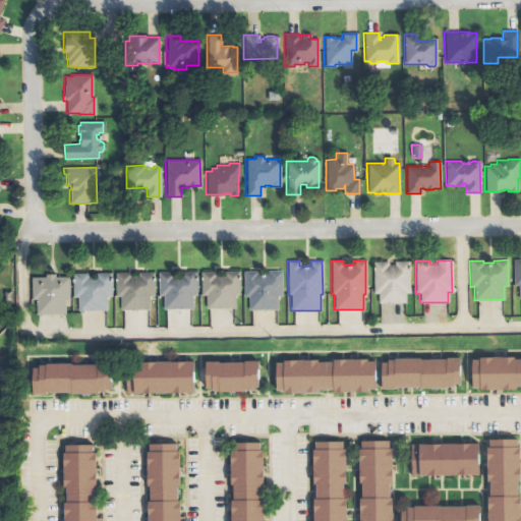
[(372,262),(387,262),(387,265),(394,265),(394,262),(408,261),(409,293),(405,293),(405,303),(378,303),(378,294),(372,294),(372,262)]
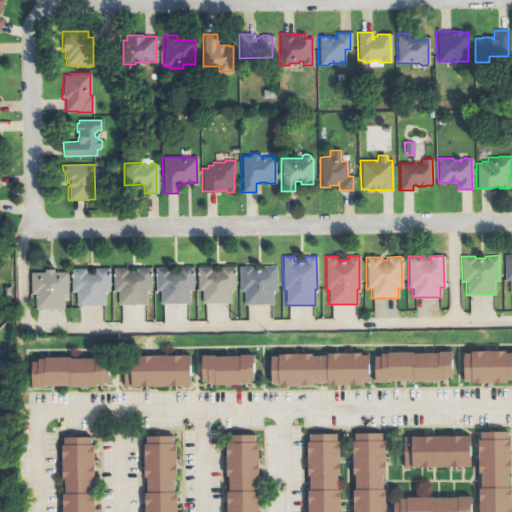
[(197,267),(212,267),(212,271),(220,270),(220,266),(235,266),(235,290),(230,290),(231,303),(202,303),(202,290),(197,290),(197,267)]
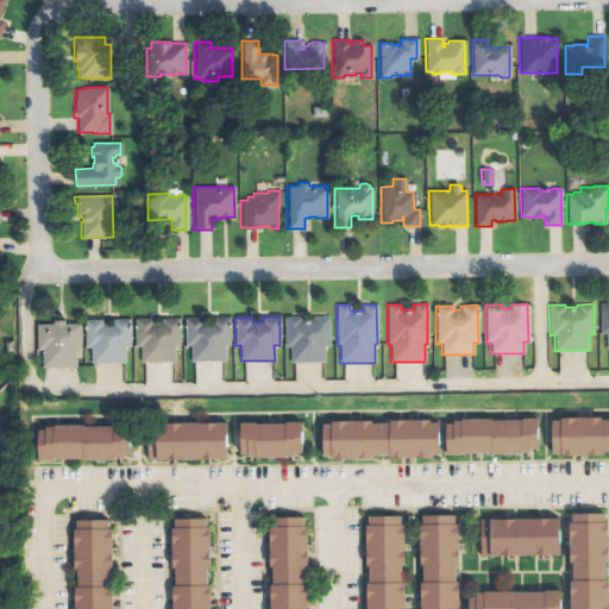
[(283,316),(300,316),(300,319),(312,319),(312,316),(328,316),(330,346),(324,346),(324,362),(290,363),(289,347),(284,347),(283,316)]
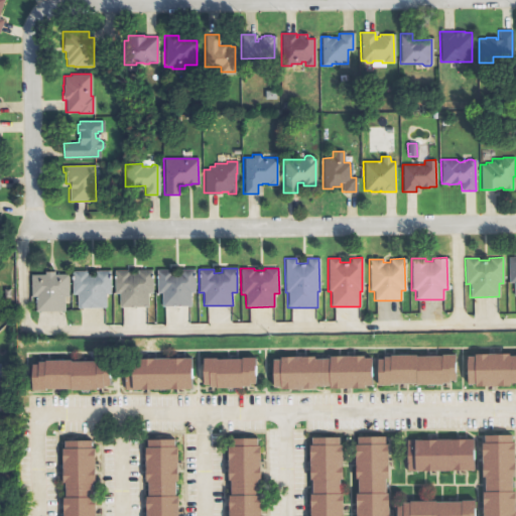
[(156,269),(171,269),(171,273),(178,273),(178,269),(195,269),(195,293),(189,293),(189,306),(160,306),(160,293),(156,293),(156,269)]
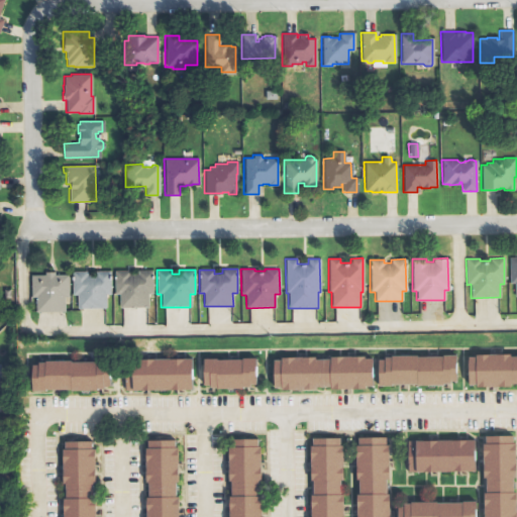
[(72,272),(87,272),(87,276),(95,276),(95,272),(110,271),(110,295),(106,295),(106,308),(77,308),(77,295),(72,295),(72,272)]
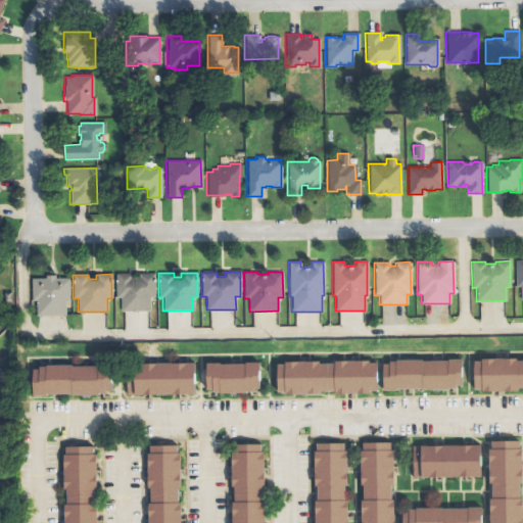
[(115,274),(131,274),(131,278),(138,278),(138,274),(154,274),(154,297),(149,297),(149,311),(121,312),(120,297),(115,297),(115,274)]
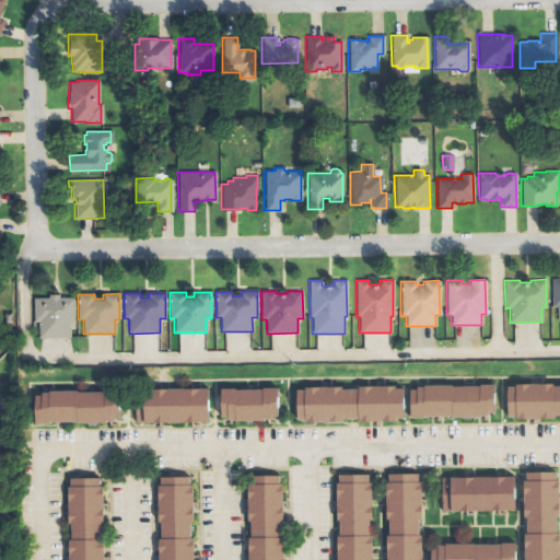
[(32,298),(47,296),(47,294),(57,294),(57,296),(73,296),(74,323),(69,323),(69,337),(37,337),(37,323),(33,323),(32,298)]
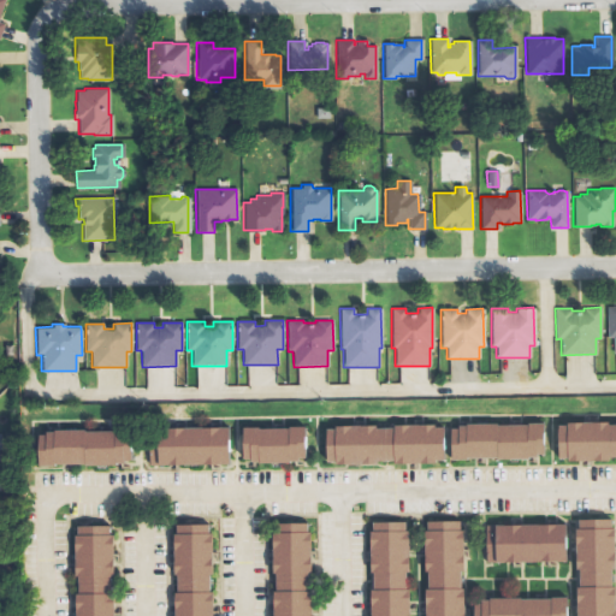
[(568,460),(568,457),(558,457),(557,425),(567,424),(567,421),(608,421),(608,424),(615,424),(615,456),(609,457),(609,460),(568,460)]
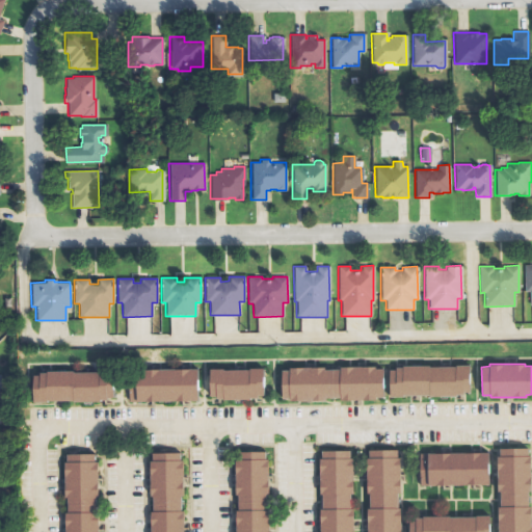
[(389,369),(395,369),(395,367),(402,367),(402,366),(428,365),(428,367),(454,366),(454,365),(469,365),(469,392),(462,392),(462,395),(455,395),(455,396),(429,396),(429,395),(403,396),(403,397),(389,397),(389,369)]
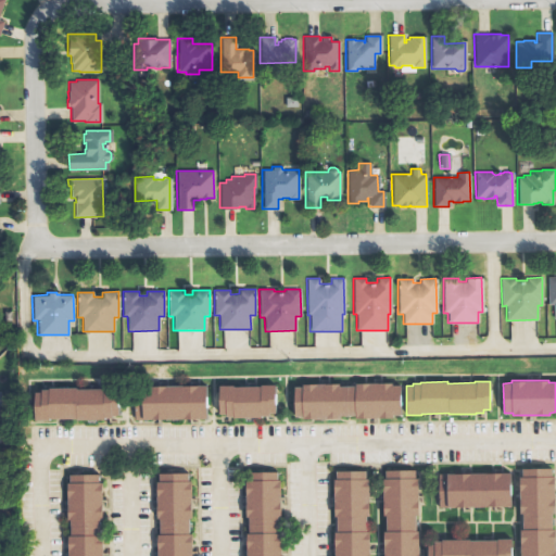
[(303,418),(303,416),(294,416),(293,387),(302,387),(302,383),(339,383),(339,386),(355,386),(355,382),(392,382),(392,384),(401,384),(401,415),(393,415),(393,417),(355,418),(355,415),(340,416),(340,418),(303,418)]
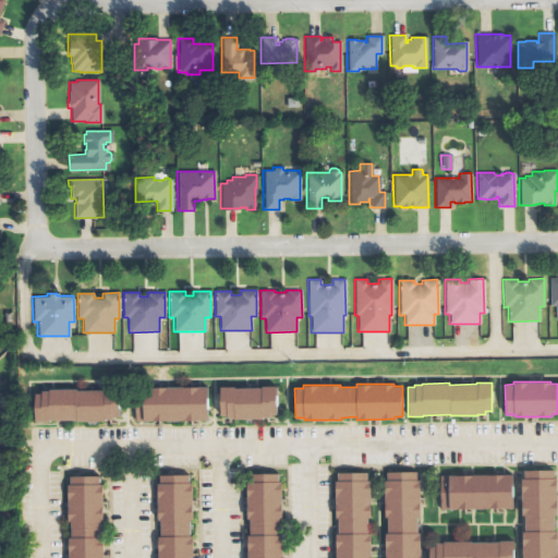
[(134,387),(207,386),(207,420),(134,421),(134,387)]
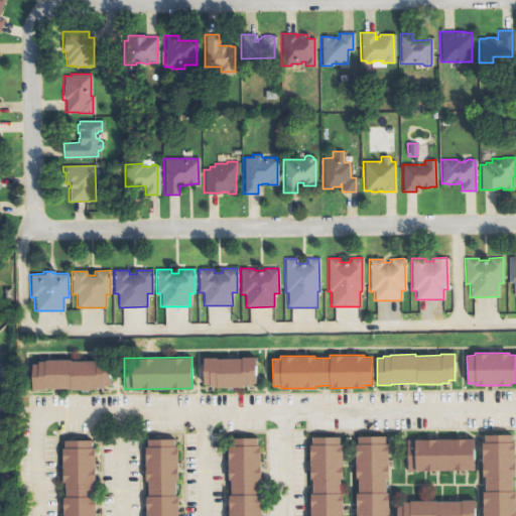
[(203,358),(217,358),(217,359),(241,358),(241,357),(255,357),(255,383),(249,383),(249,386),(242,386),(242,387),(217,387),(217,386),(210,386),(210,384),(203,384),(203,358)]
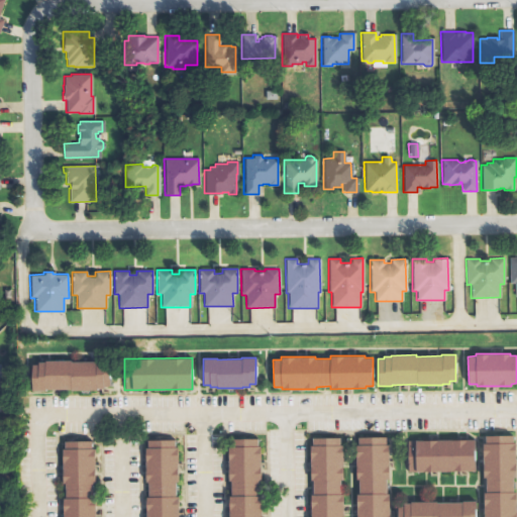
[(31,364),(37,364),(37,362),(44,362),(44,360),(71,359),(71,362),(96,360),(96,359),(109,359),(110,386),(104,386),(104,388),(97,389),(97,390),(71,390),(71,389),(45,390),(45,391),(31,391),(31,364)]
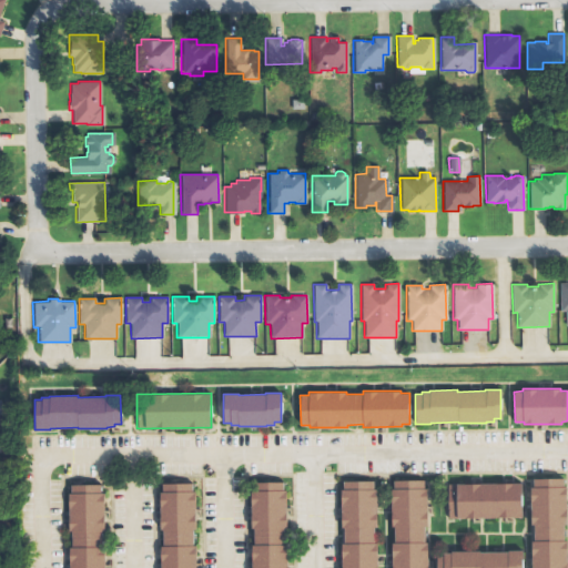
[(530,487),(534,487),(533,478),(564,478),(564,486),(566,486),(567,524),(564,524),(564,541),(567,541),(567,567),(531,567),(531,541),(534,540),(534,525),(531,525),(530,487)]
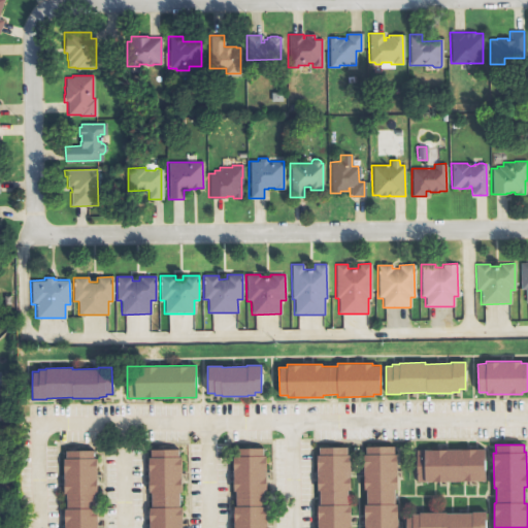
[(363,455),(366,455),(366,447),(394,446),(394,454),(396,454),(397,489),(394,489),(395,504),(397,504),(397,527),(364,527),(364,504),(366,504),(366,490),(364,490),(363,455)]
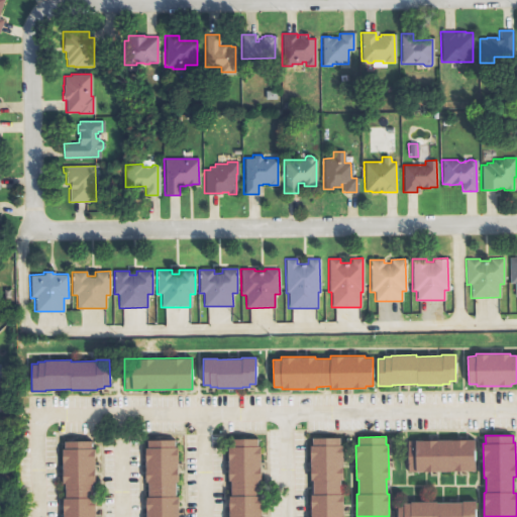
[(310,445),(312,445),(312,437),(339,437),(339,445),(342,444),(342,480),(340,480),(340,495),(342,495),(342,516),(310,516),(310,495),(313,495),(312,480),(310,480),(310,445)]
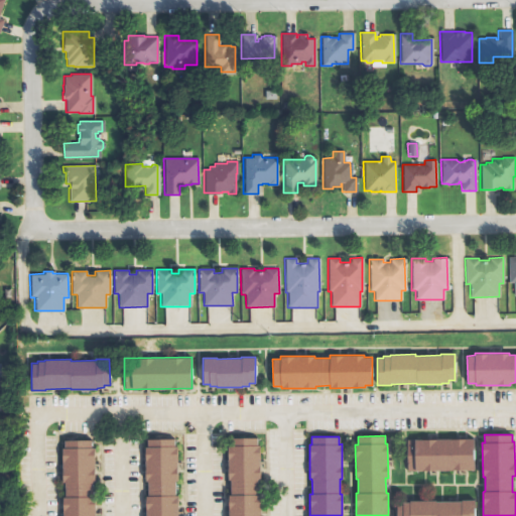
[(228,445),(230,445),(230,438),(257,437),(258,445),(260,445),(260,480),(258,480),(258,495),(261,495),(261,515),(228,515),(228,495),(231,495),(230,480),(228,480),(228,445)]
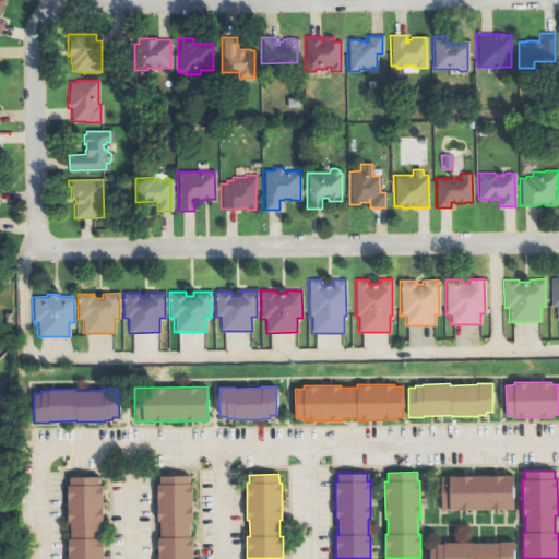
[(156,485),(159,485),(159,476),(189,475),(189,484),(192,484),(192,521),(190,521),(190,537),(192,537),(192,558),(157,558),(157,537),(159,537),(159,521),(157,522),(156,485)]
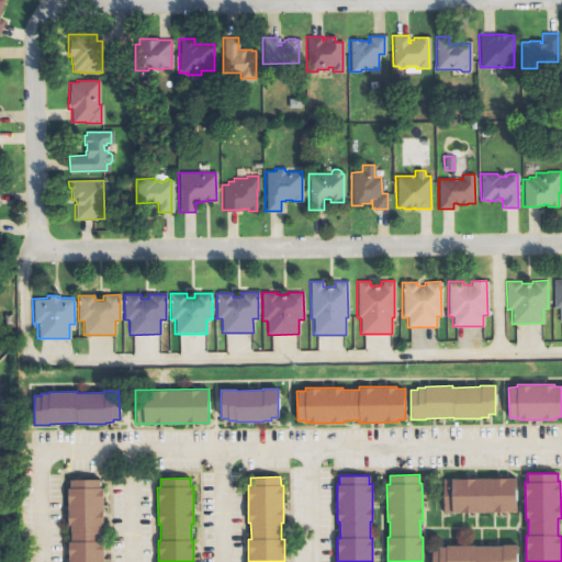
[(442,479),(516,478),(516,512),(442,513),(442,479)]
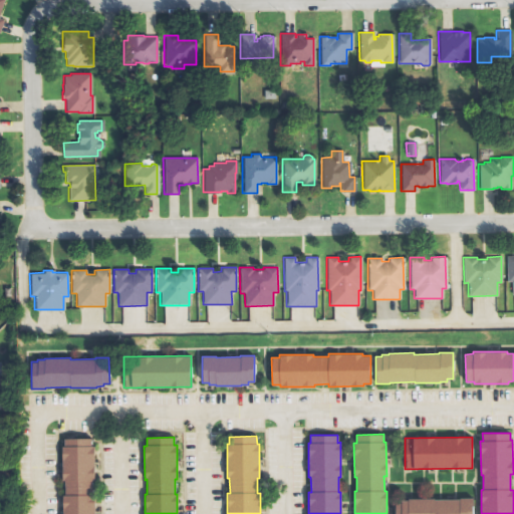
[(61,447),(64,447),(64,439),(91,438),(91,446),(93,446),(94,480),(91,480),(92,495),(94,495),(94,513),(62,513),(62,495),(64,495),(64,481),(62,481),(61,447)]
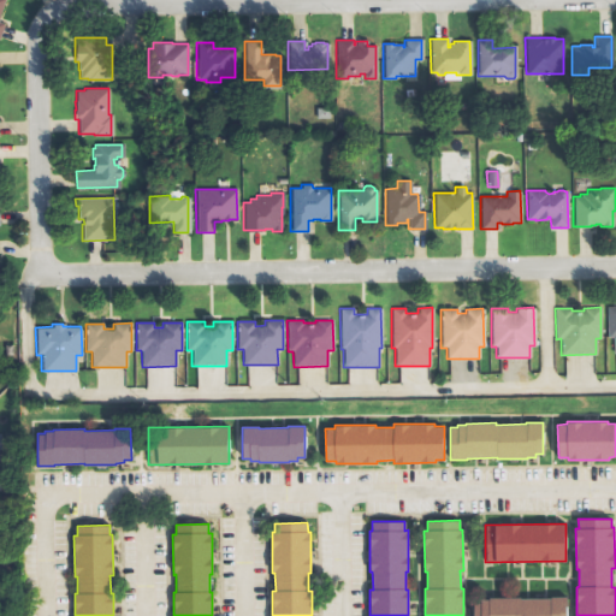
[(473,615),(473,602),(481,602),(481,599),(489,599),(489,597),(520,597),(520,598),(550,598),(550,596),(567,596),(567,615),(473,615)]
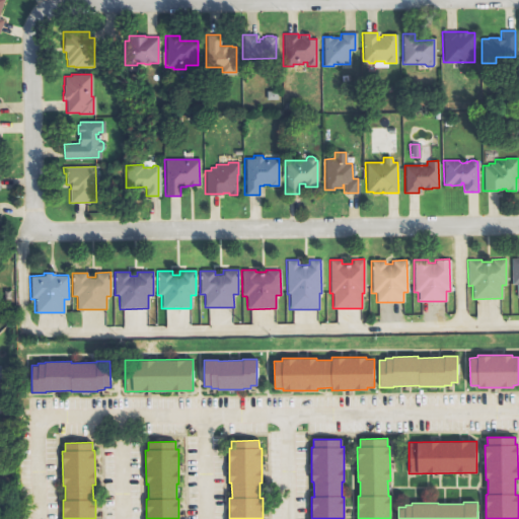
All buildings are outlined.
